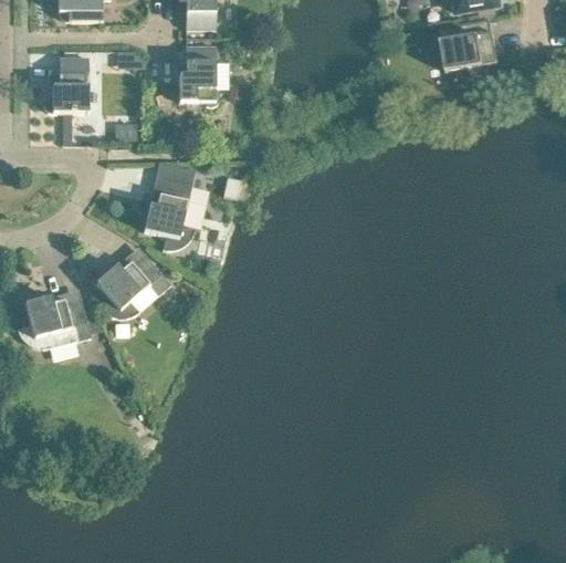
[(58,0),(58,12),(59,13),(59,14),(60,16),(60,18),(61,19),(62,20),(63,21),(65,21),(66,22),(67,22),(102,22),(102,0),(58,0)]
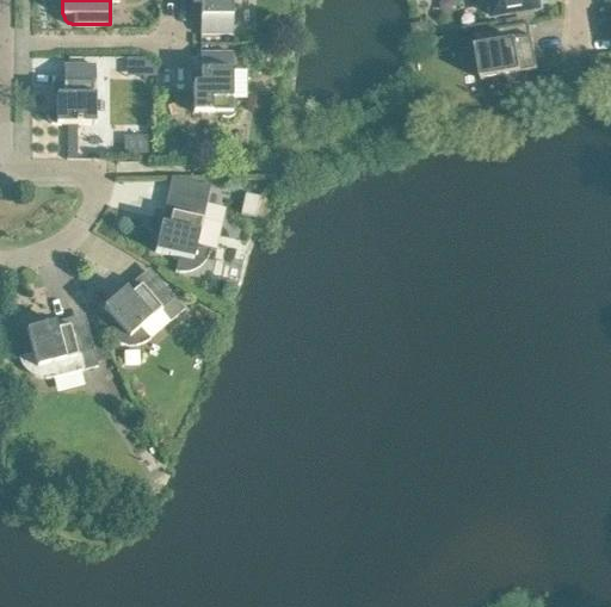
[(192,0),(193,7),(201,7),(201,31),(232,31),(232,0),(192,0)]
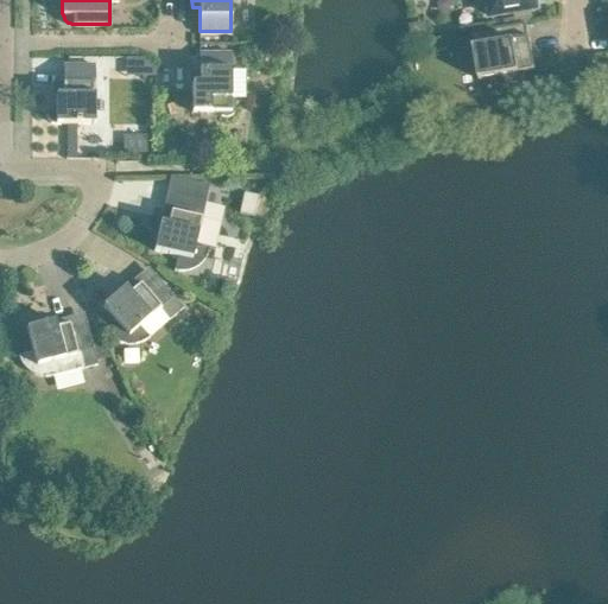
[(489,0),(492,14),(540,6),(539,0),(489,0)]
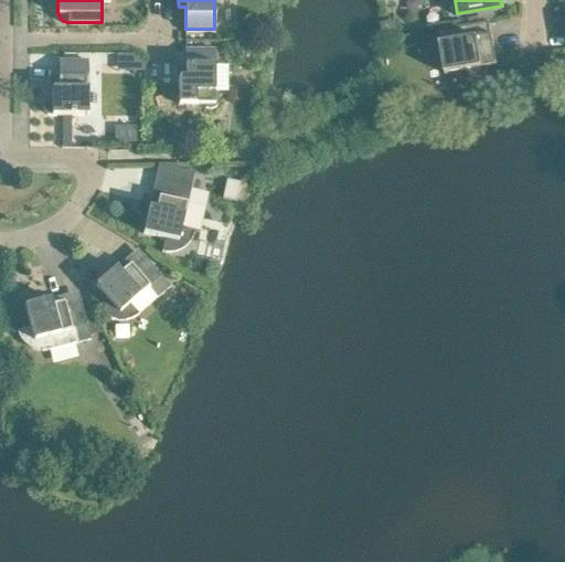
[(438,29),(444,65),(446,72),(467,69),(469,72),(471,75),(476,76),(480,77),(483,75),(487,73),(488,69),(488,65),(493,64),(493,62),(497,61),(494,45),(491,46),(489,38),(493,36),(492,33),(491,33),(489,20),(438,29)]
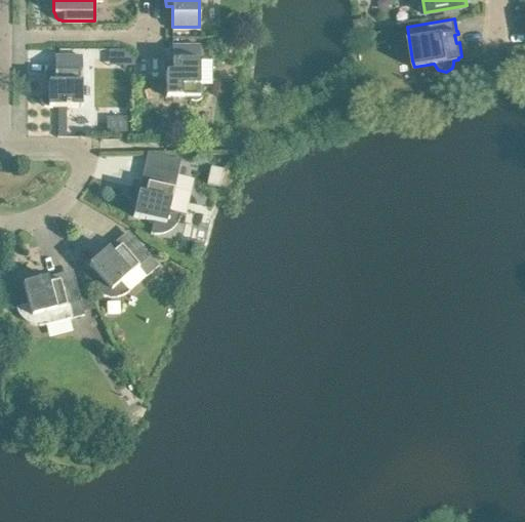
[(200,43),(172,43),(172,65),(166,65),(166,94),(188,94),(191,97),(195,98),(200,97),(203,94),(204,90),(203,86),(199,83),(200,43)]
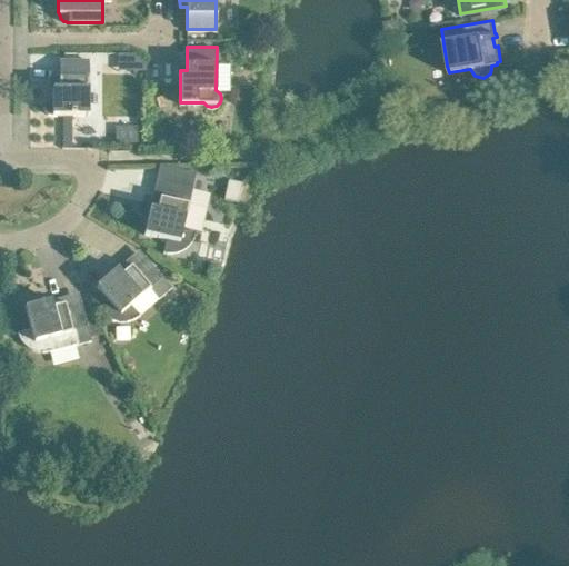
[(135,55),(128,55),(128,71),(146,71),(146,66),(135,55)]
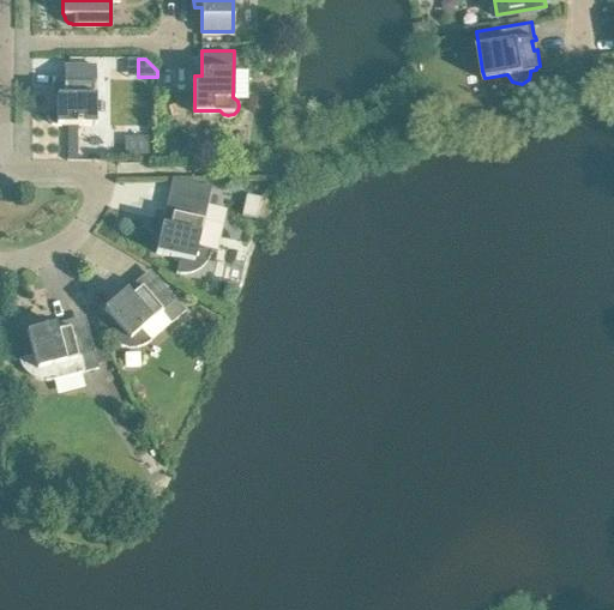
[(56,88),(56,106),(52,107),(48,109),(47,114),(48,119),(52,122),(56,122),(96,122),(96,62),(64,64),(64,88),(56,88)]
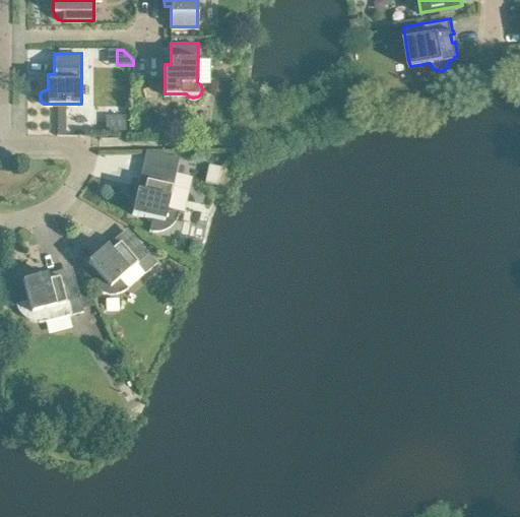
[(149,228),(148,230),(155,230),(163,229),(169,225),(174,221),(177,216),(180,210),(168,207),(179,156),(152,150),(144,185),(138,184),(132,212),(152,217),(149,229),(149,228)]
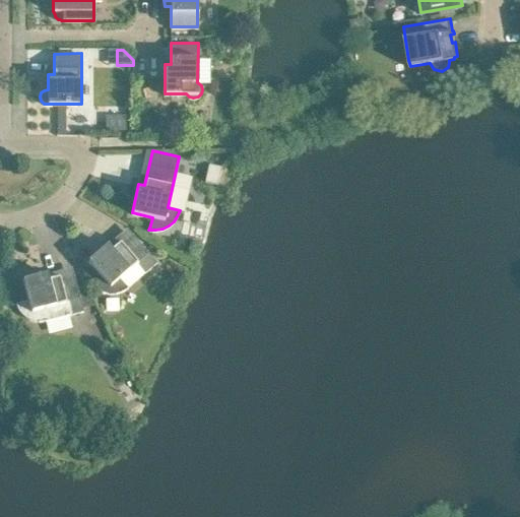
[(208,163),(204,181),(217,184),(221,166),(208,163)]
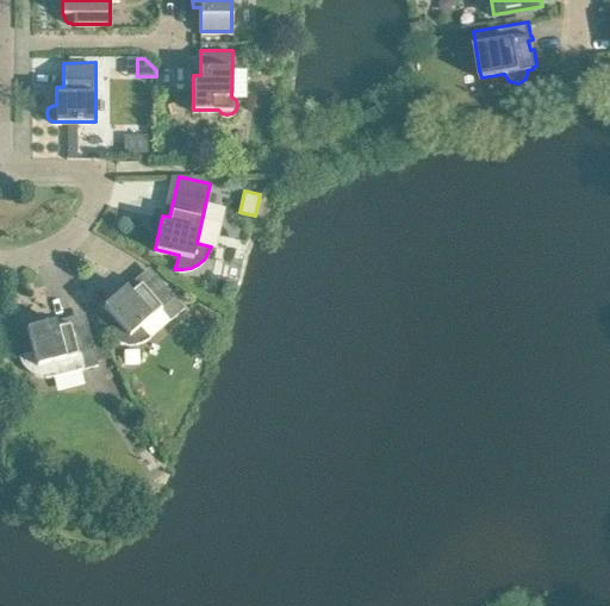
[(130,282),(104,305),(119,324),(110,332),(110,331),(109,332),(112,336),(116,339),(120,341),(126,343),(131,343),(137,342),(142,341),(147,338),(150,335),(141,324),(161,307),(170,318),(184,306),(154,272),(135,288),(130,282)]
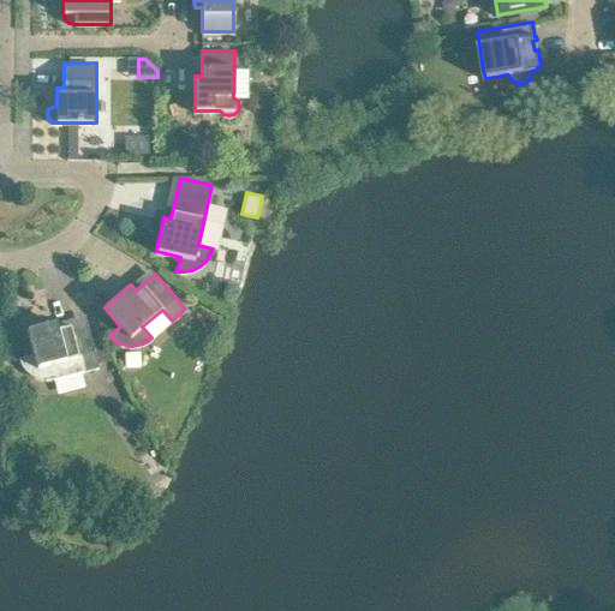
[(101,331),(90,335),(87,322),(63,328),(60,321),(27,329),(33,353),(21,357),(18,357),(22,364),(25,370),(33,375),(40,378),(47,379),(54,378),(99,366),(97,363),(112,358),(101,331)]
